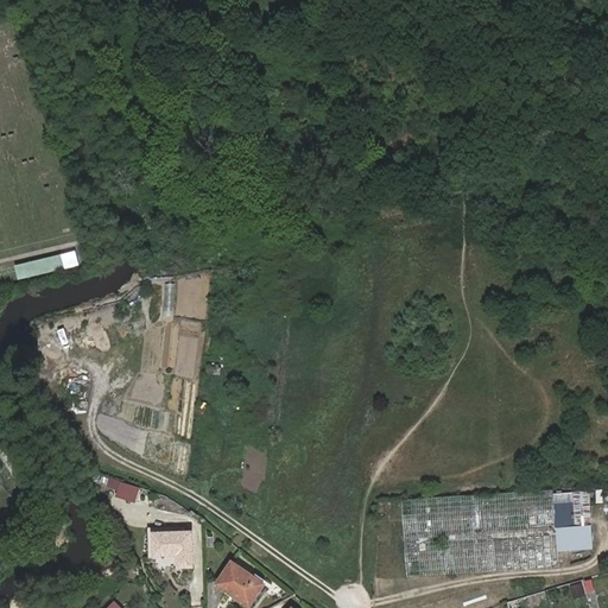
[(20,279),(82,265),(78,249),(18,265),(20,279)]
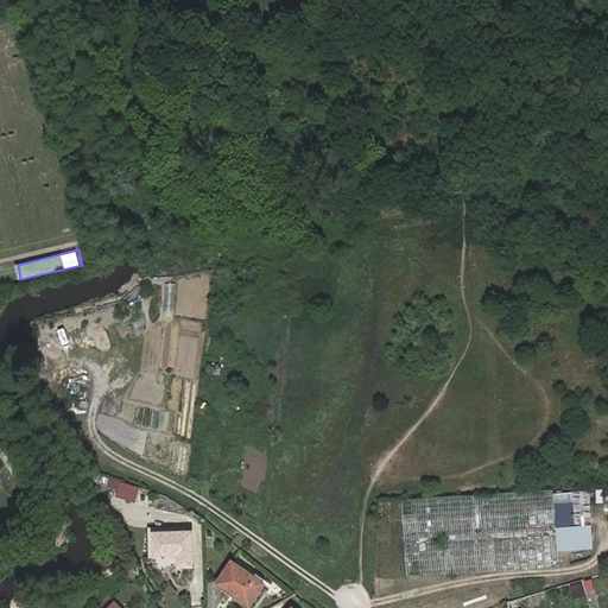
[(93,337),(102,336),(100,323),(90,324),(93,337)]
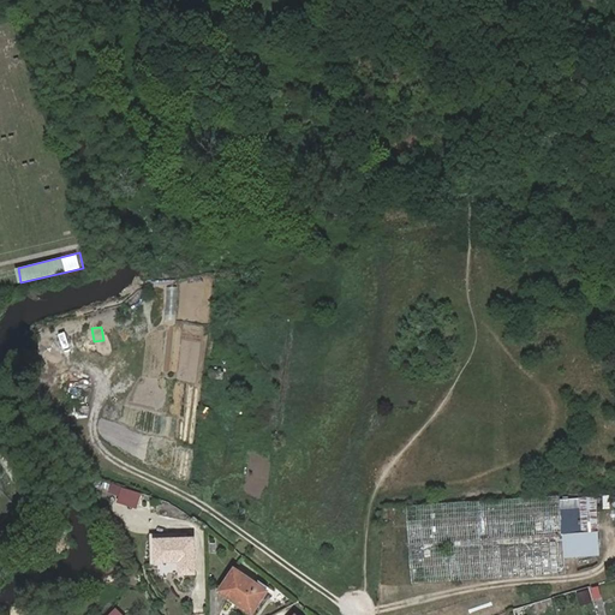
[(139,508),(145,494),(114,481),(109,493),(120,497),(119,501),(139,508)]
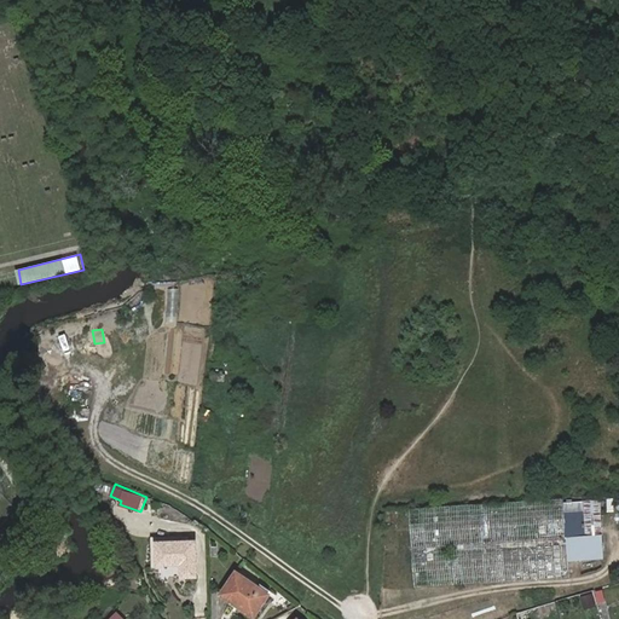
[(565,499),(414,508),(418,586),(570,577),(568,561),(566,525),(565,499)]
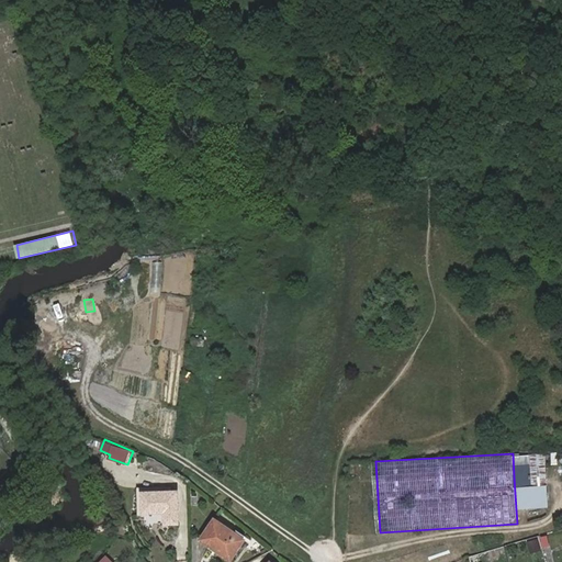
[(531,456),(534,489),(528,489),(527,476),(514,476),(516,509),(548,506),(543,456),(531,456)]
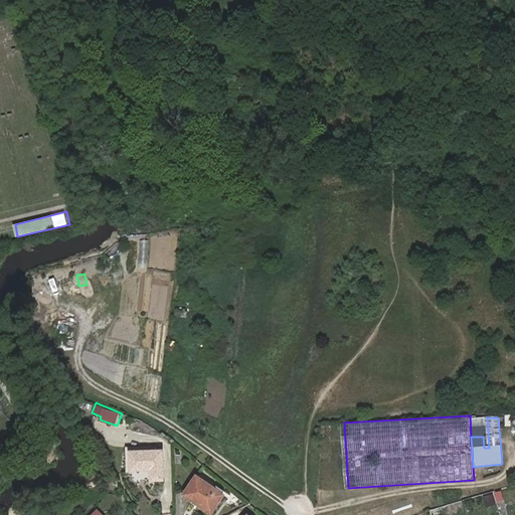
[(161,477),(160,450),(127,452),(129,468),(148,467),(149,478),(161,477)]
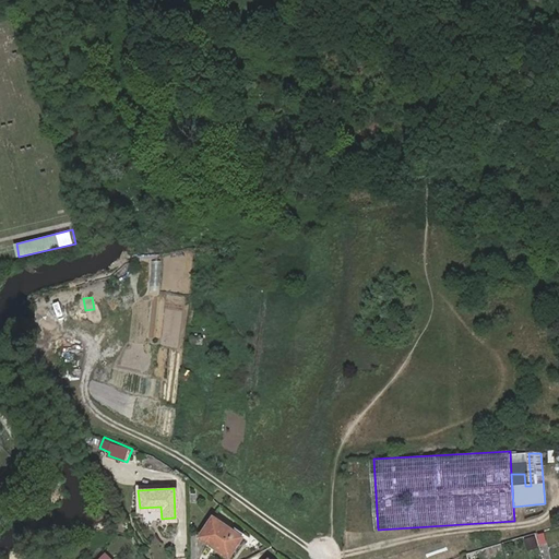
[(229,555),(242,534),(213,515),(201,536),(229,555)]
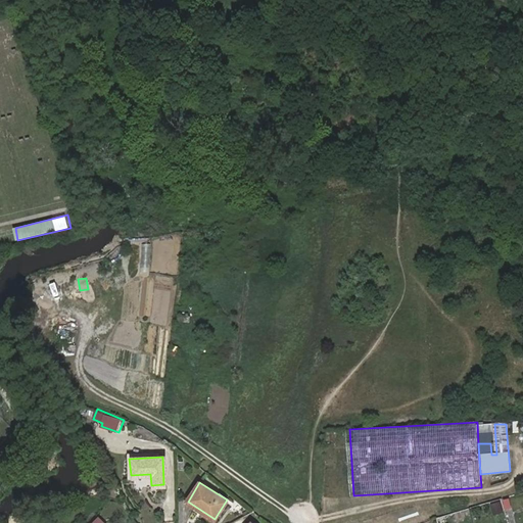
[(504,510),(510,508),(508,497),(502,500),(504,510)]
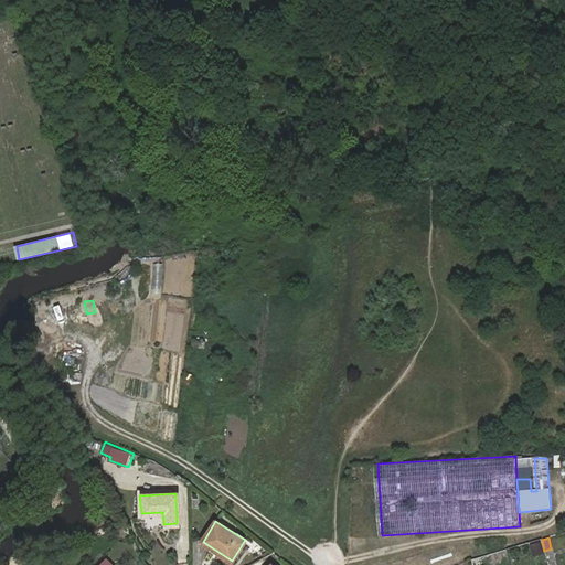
All buildings are outlined.
